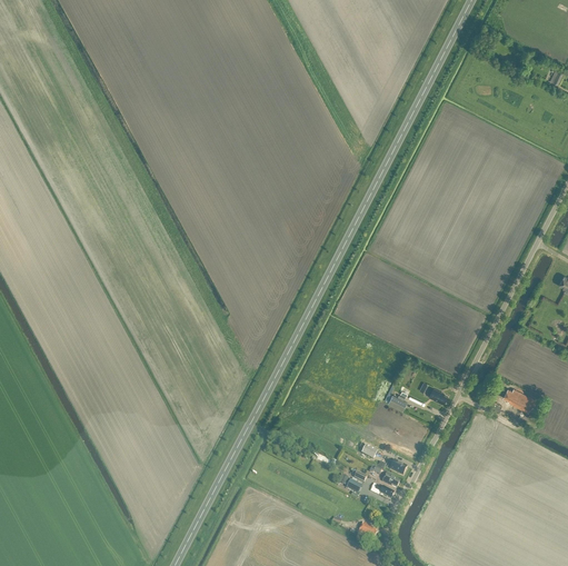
[(557,82),(562,70),(555,67),(549,78),(557,82)]
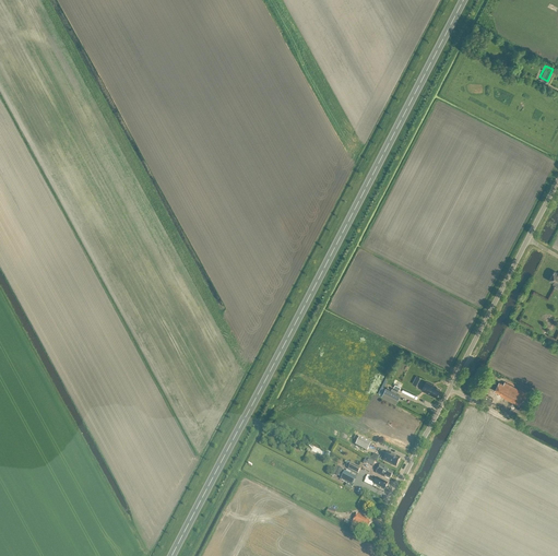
[(555,281),(554,284),(557,286),(557,270),(553,268),(548,278),(555,281)]
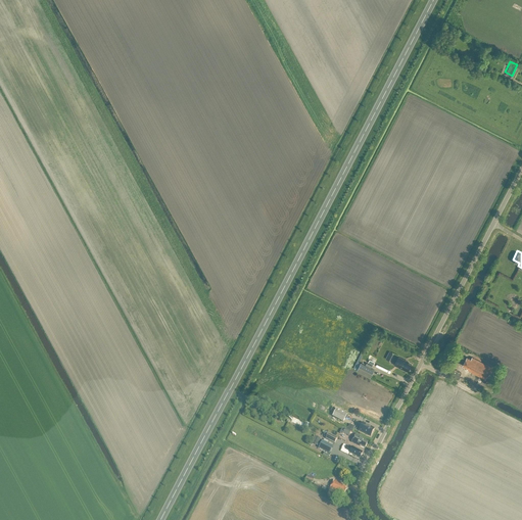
[(263,326),(257,338),(261,340),(266,327),(263,326)]
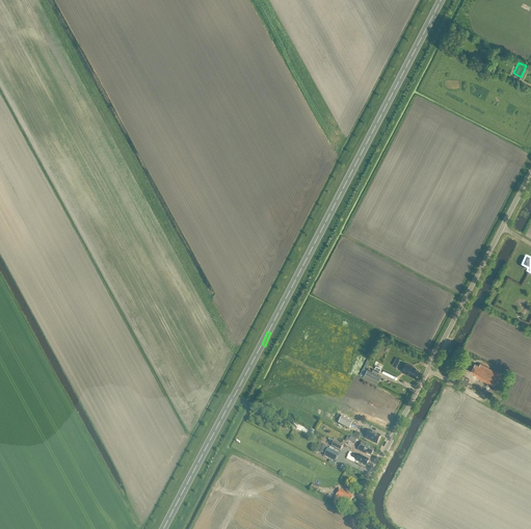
[(404,369),(404,370),(414,375),(418,368),(414,366),(415,365),(404,360),(401,367),(404,369)]
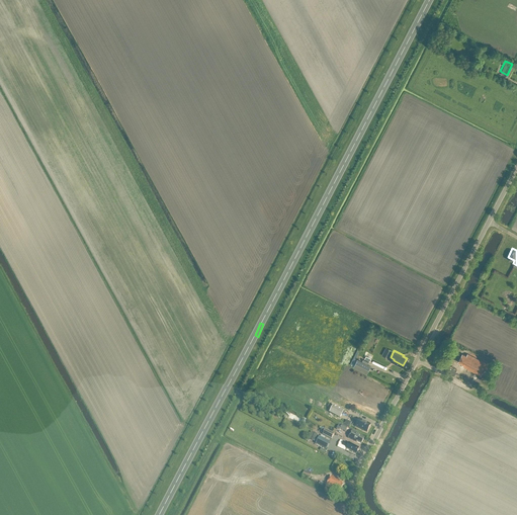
[(480,372),(486,360),(466,351),(465,353),(461,351),(457,358),(462,361),(461,363),(465,364),(465,365),(480,372)]
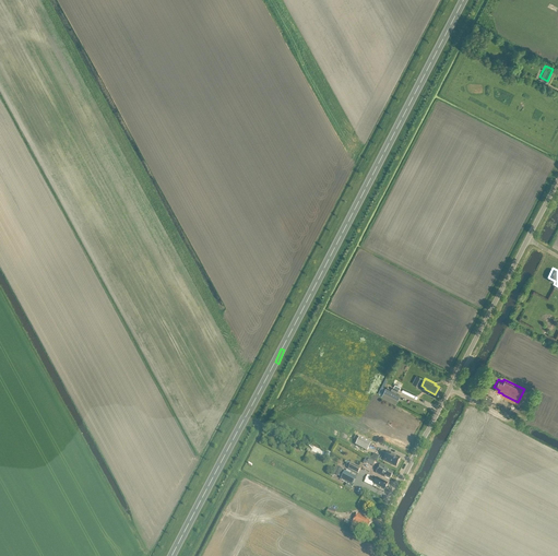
[(395,400),(399,392),(384,385),(380,392),(395,400)]
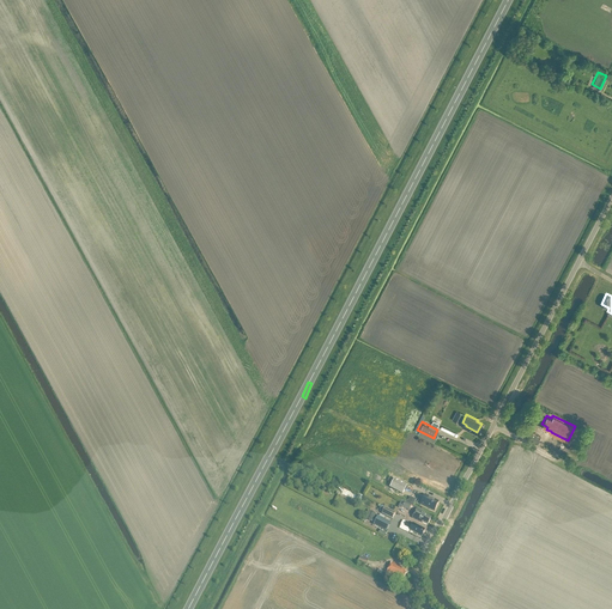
[(401,492),(406,483),(393,476),(388,485),(401,492)]
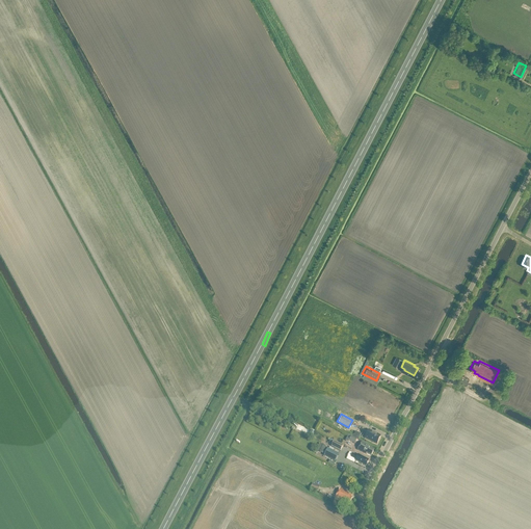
[(368,427),(364,435),(376,442),(380,433),(368,427)]
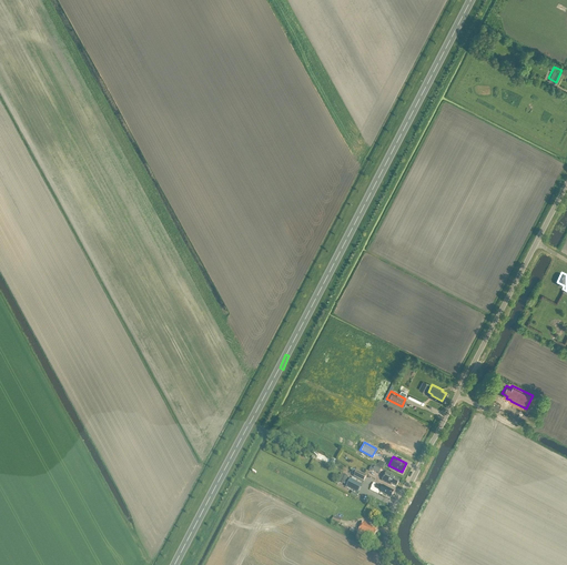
[(363,478),(365,474),(355,468),(353,474),(363,478)]
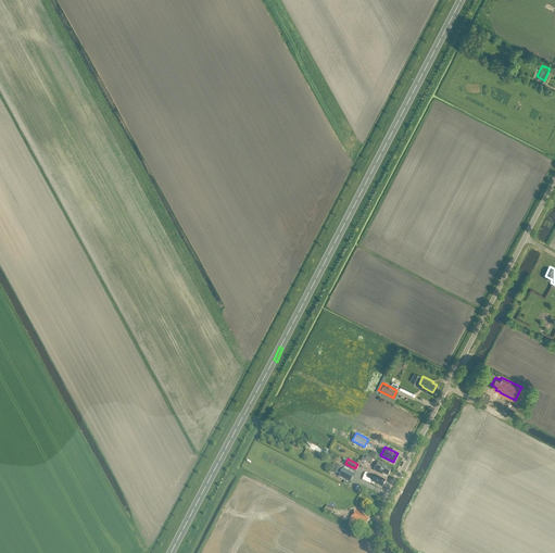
[(387,474),(390,467),(383,464),(385,463),(377,460),(373,467),(382,473),(382,472),(387,474)]
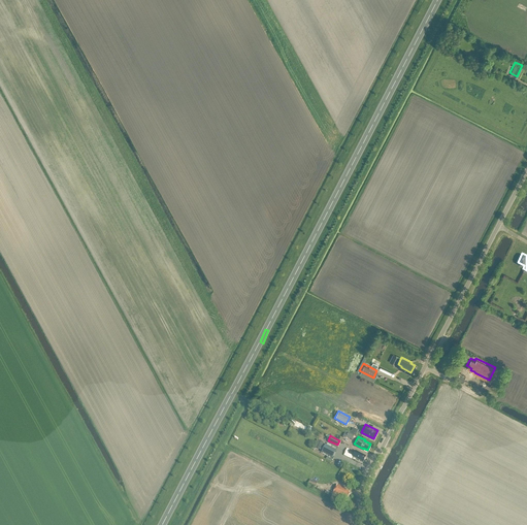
[(317,437),(314,444),(320,447),(323,440),(317,437)]
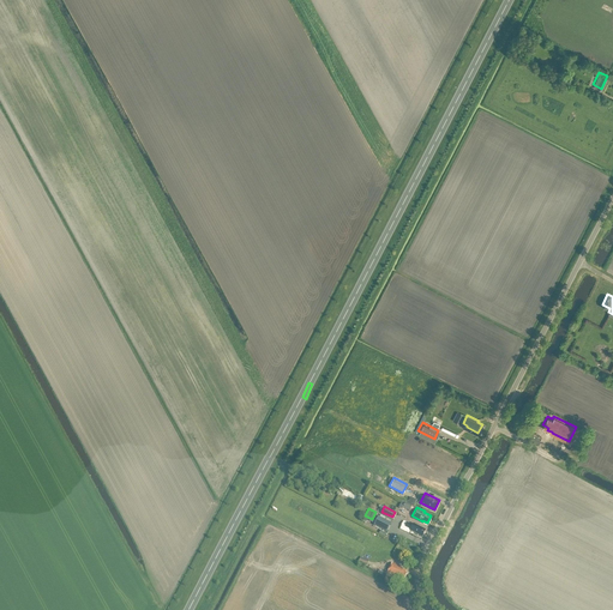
[(377,514),(373,523),(385,529),(390,520),(377,514)]
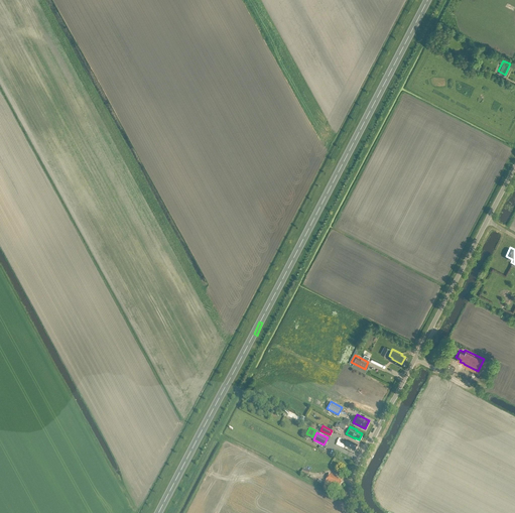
[(354,450),(357,443),(347,438),(346,439),(341,437),(339,441),(344,443),(344,444),(354,450)]
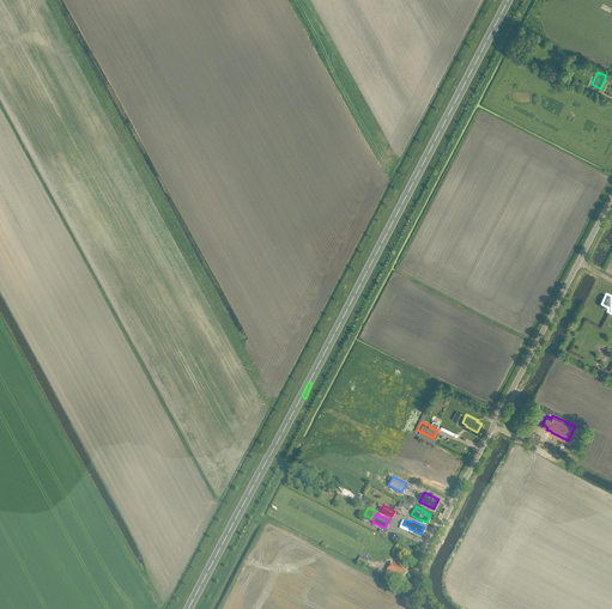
[(371,535),(369,542),(377,546),(380,539),(371,535)]
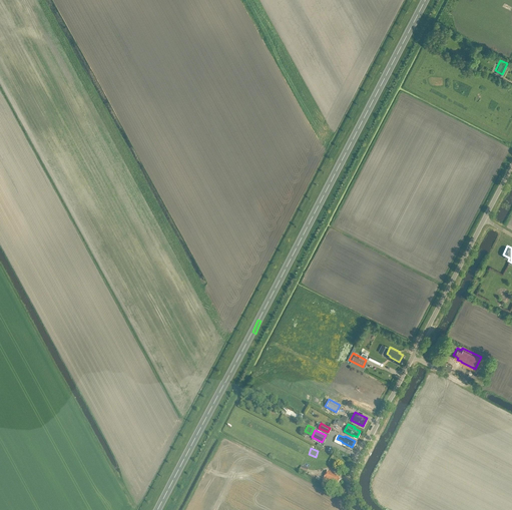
[(335,485),(339,477),(338,477),(339,475),(335,473),(327,469),(323,476),(331,480),(330,482),(335,485)]
